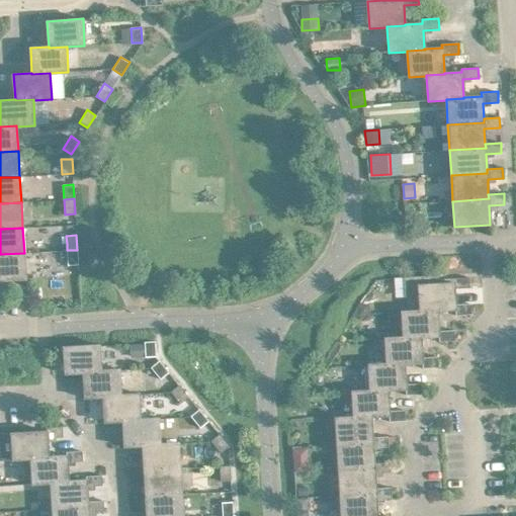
[(77,250),(67,250),(68,265),(78,264),(77,250)]
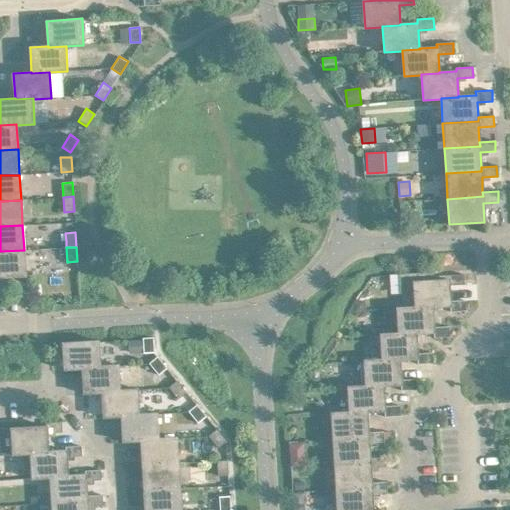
[(24,250),(0,251),(0,277),(26,276),(24,250)]
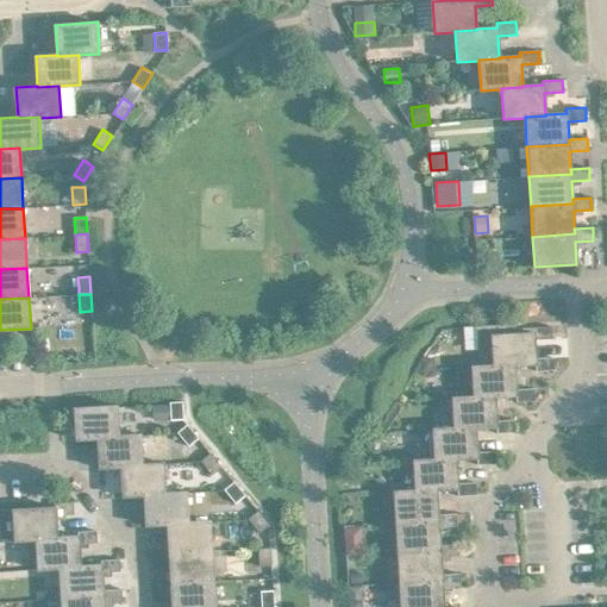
[(493,346),(494,365),(514,364),(514,365),(536,364),(536,370),(555,369),(554,357),(536,358),(534,339),(552,338),(551,326),(533,327),(533,332),(520,333),(520,324),(476,326),(479,348),(493,346)]
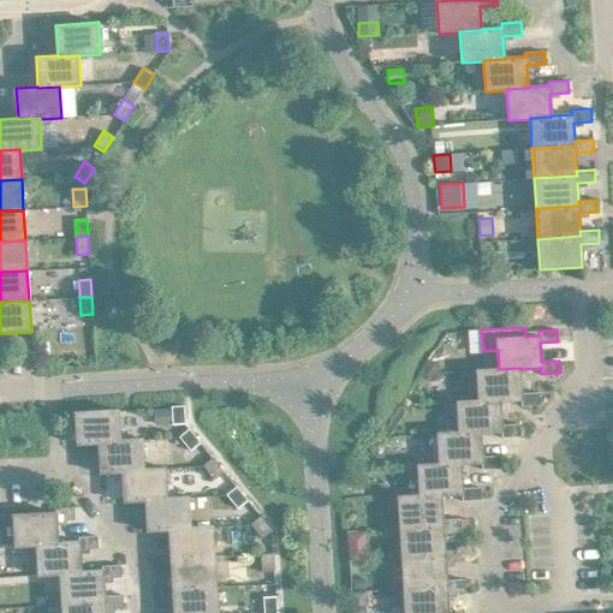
[(476,370),(478,400),(478,402),(500,399),(500,400),(522,399),(522,405),(541,404),(540,392),(522,393),(519,369),(519,368),(499,369),(476,370)]
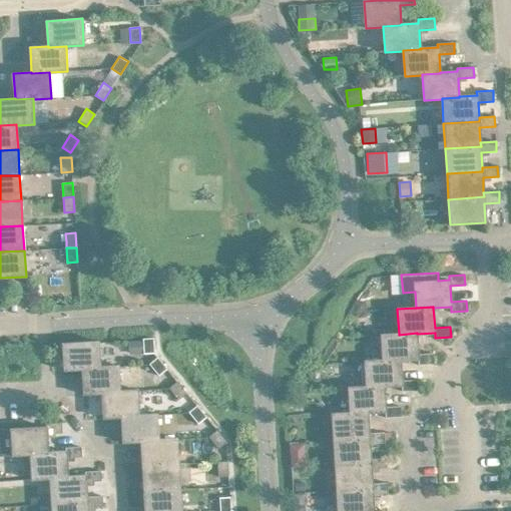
[(381,335),(383,360),(383,361),(401,360),(418,359),(419,365),(434,364),(433,353),(418,354),(417,334),(417,333),(399,335),(399,334),(381,335)]
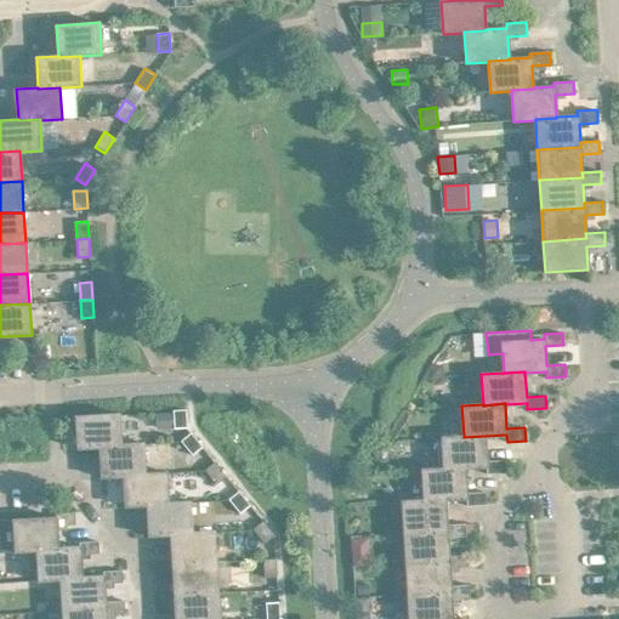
[(174,412),(174,429),(187,427),(186,409),(172,410),(174,412)]
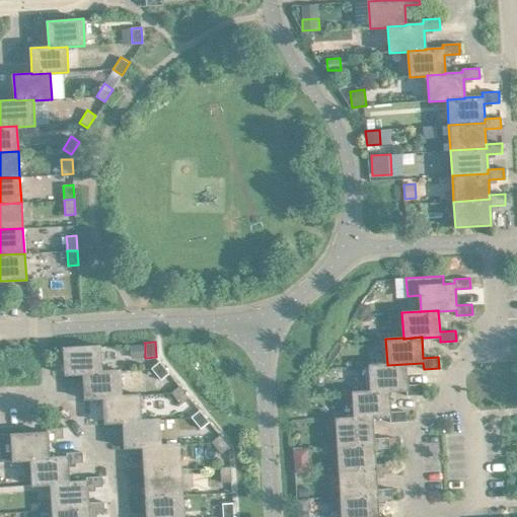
[(145,344),(130,345),(131,359),(145,358),(145,344)]
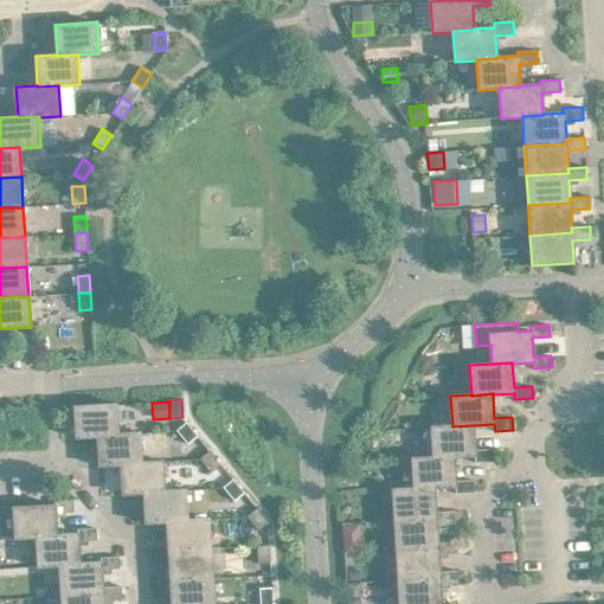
[(76,437),(97,436),(119,435),(119,434),(116,404),(74,406),(76,437)]
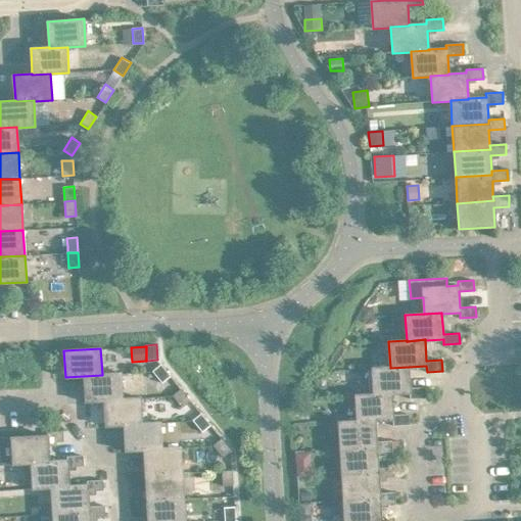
[(152,371),(161,382),(170,376),(160,364),(152,371)]
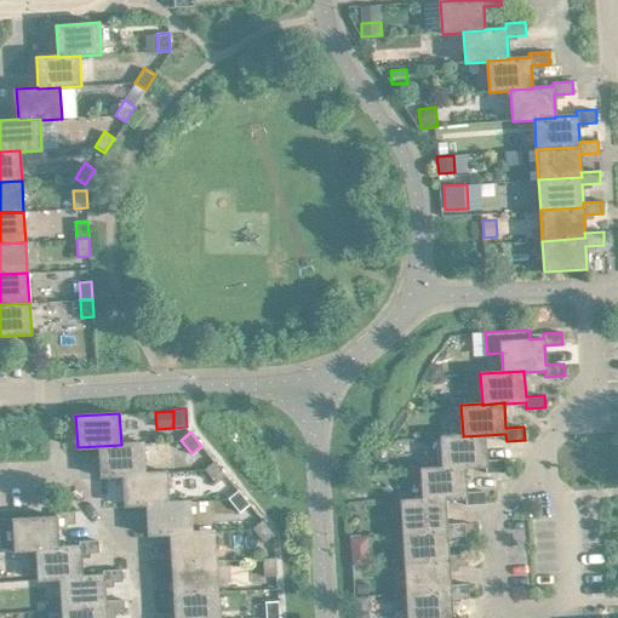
[(441,436),(442,467),(442,468),(464,467),(464,468),(486,465),(486,473),(505,471),(504,458),(486,459),(485,435),(463,436),(463,435),(441,436)]
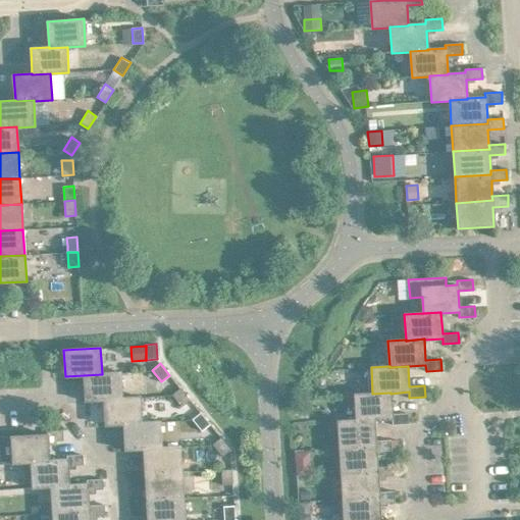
[(85,401),(103,400),(121,399),(121,398),(119,372),(102,373),(102,374),(84,375),(85,401)]
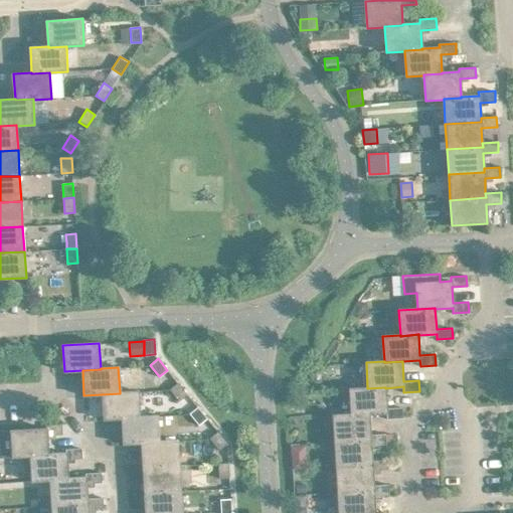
[(170,389),(179,400),(187,394),(178,382),(170,389)]
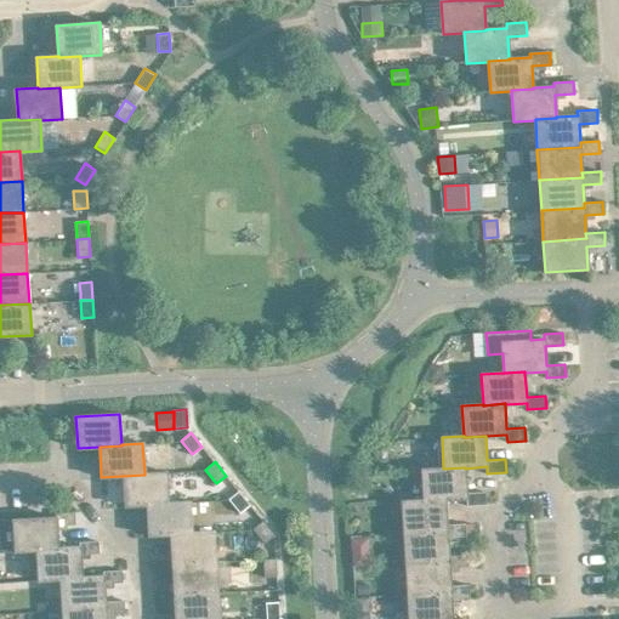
[(421,469),(424,500),(446,499),(446,500),(466,499),(467,505),(486,504),(486,492),(466,493),(465,469),(465,467),(443,469),(443,467),(421,469)]
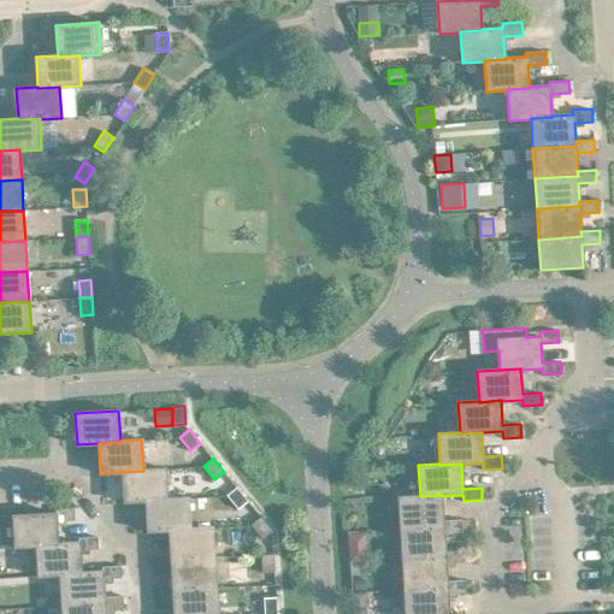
[(124,503),(146,501),(167,500),(167,499),(165,468),(143,470),(143,471),(122,472),(124,503)]
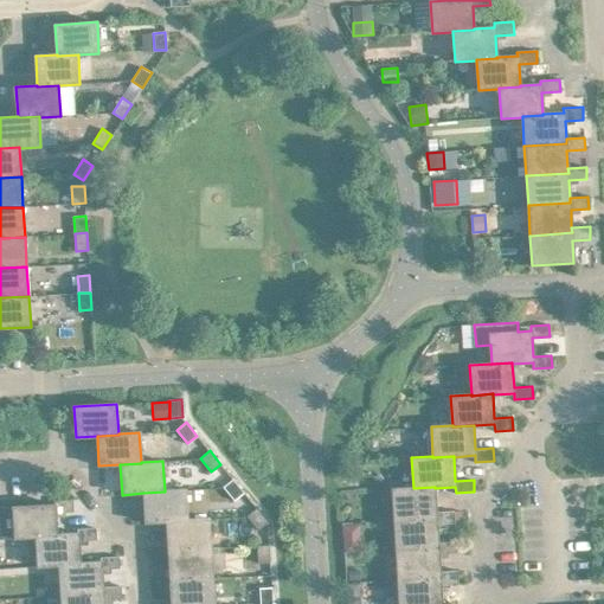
[(392,489),(393,520),(436,516),(436,512),(435,488),(435,487),(413,488),(392,489)]
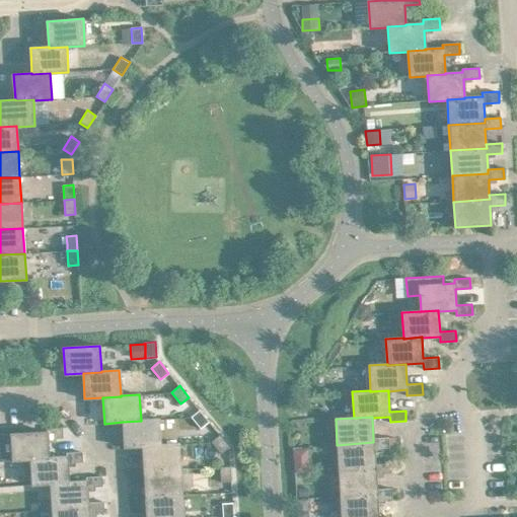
[(125,448),(142,446),(160,445),(160,444),(159,419),(141,420),(141,421),(123,422),(125,448)]
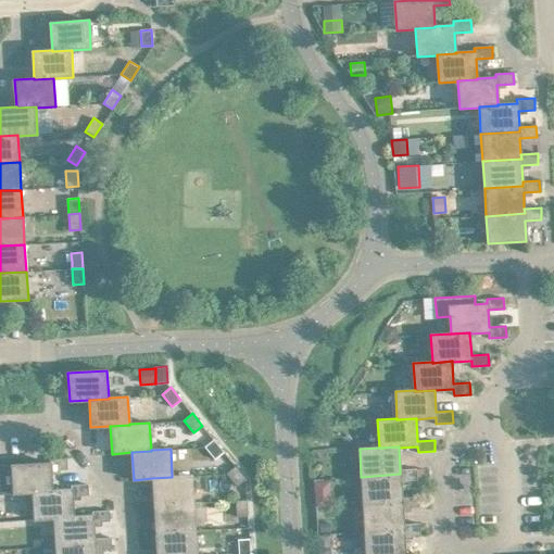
[(13,494),(33,493),(33,492),(52,491),(52,490),(51,470),(67,469),(66,457),(50,458),(50,463),(0,465),(0,494),(13,493),(13,494)]
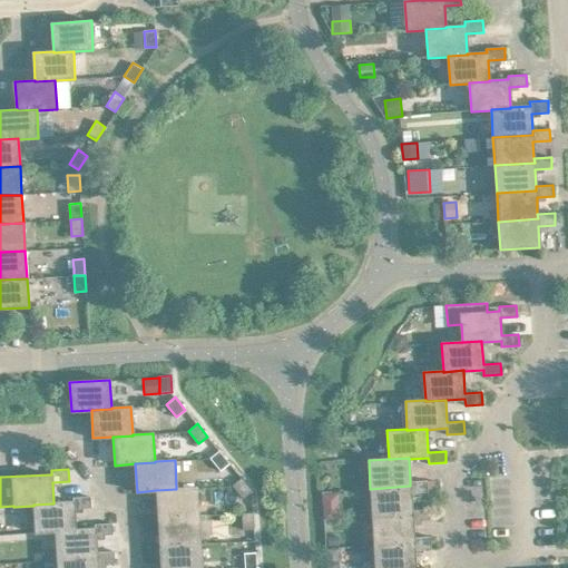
[(370,489),(372,517),(412,515),(412,509),(411,493),(428,492),(427,480),(410,481),(410,486),(370,489)]
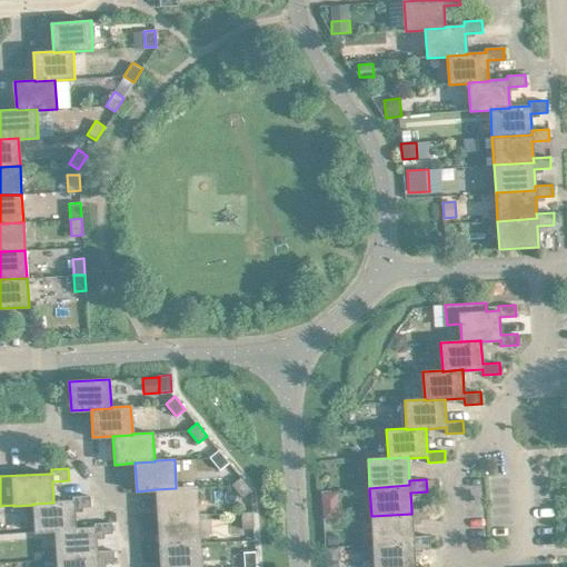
[(156,489),(158,517),(198,515),(196,486),(176,487),(176,488),(156,489)]
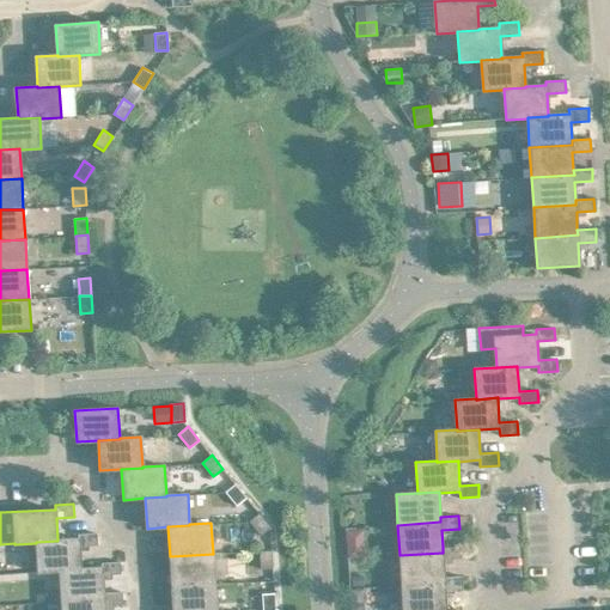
[(363,529),(346,530),(346,540),(359,540),(364,537),(363,529)]
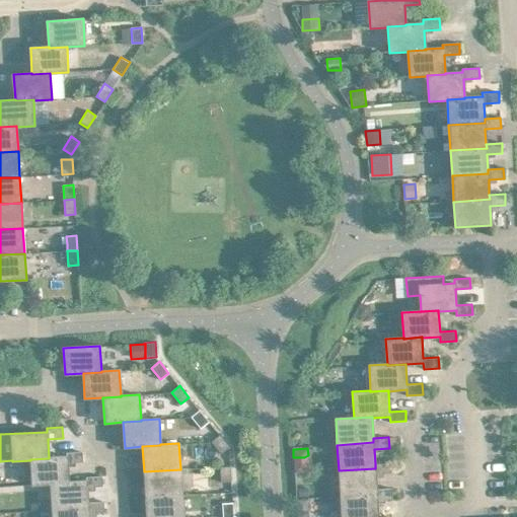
[(32,486),(51,485),(51,484),(68,483),(68,482),(67,463),(82,462),(82,451),(66,452),(66,456),(49,457),(49,458),(30,459),(30,460),(32,486)]
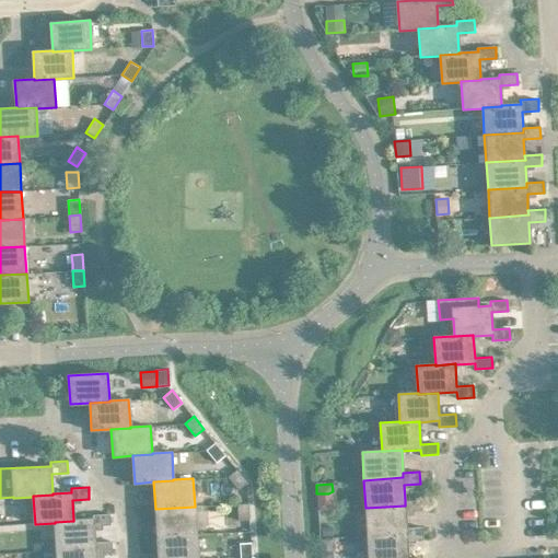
[(365,508),(368,535),(406,533),(406,527),(405,512),(421,511),(421,499),(405,500),(405,506),(365,508)]
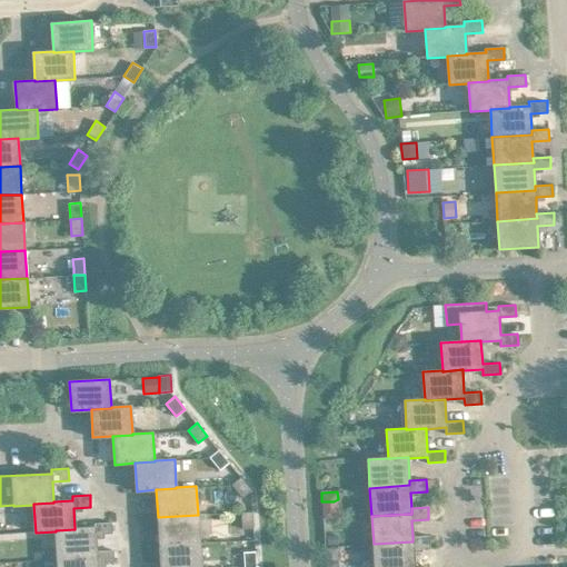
[(241,513),(242,528),(254,528),(252,511),(241,513)]
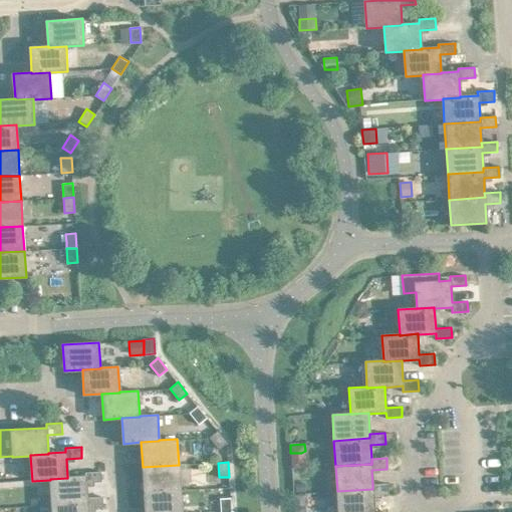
[(143,467),(145,492),(180,490),(179,465),(143,467)]
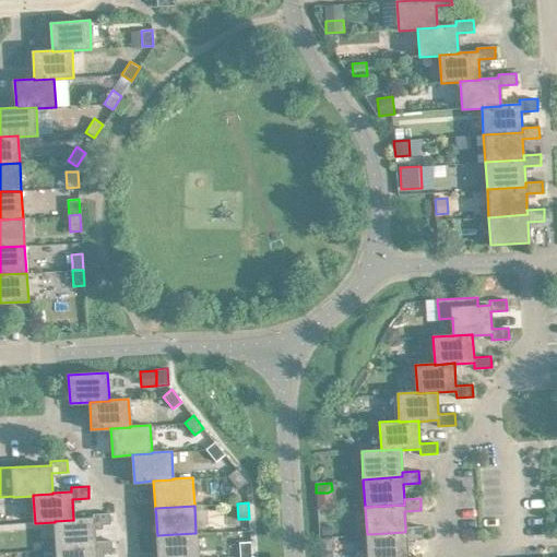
[(55,521),(55,522),(56,548),(95,546),(95,541),(94,525),(110,524),(109,512),(92,513),(93,518),(73,519),(73,520),(55,521)]
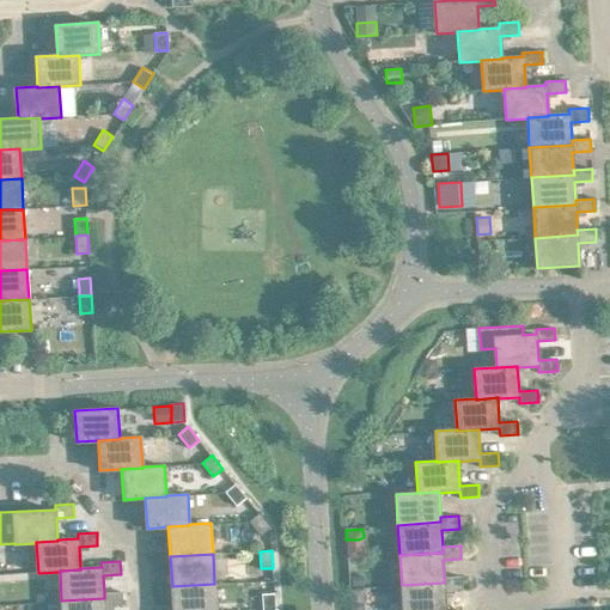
[(364,575),(351,575),(352,586),(364,586),(364,575)]
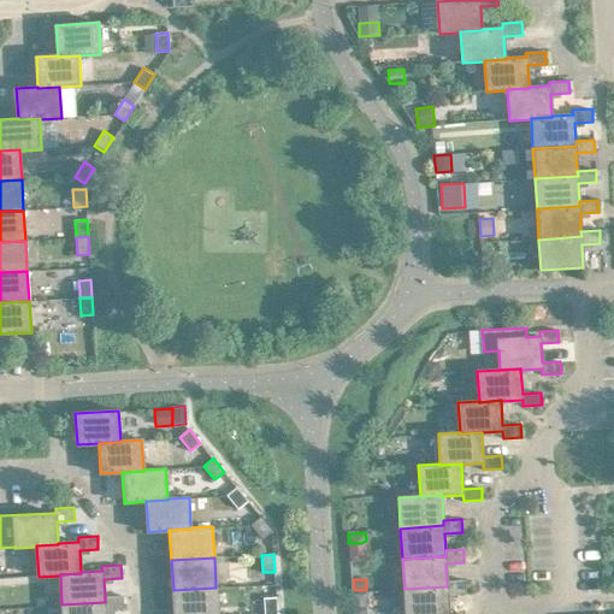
[(447,586),(405,589),(405,613),(448,613),(448,594),(466,592),(465,580),(447,580),(447,586)]
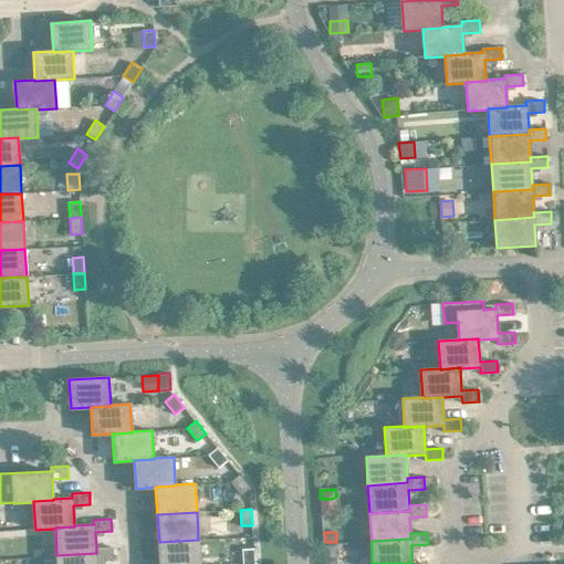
[(159,542),(159,563),(199,563),(198,540),(159,542)]
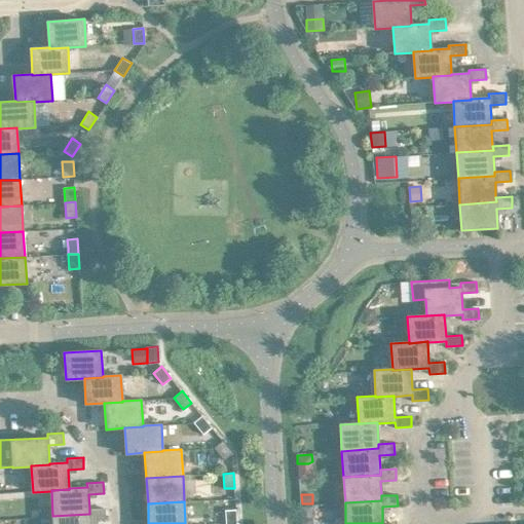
[(300,506),(300,523),(311,523),(310,506),(300,506)]
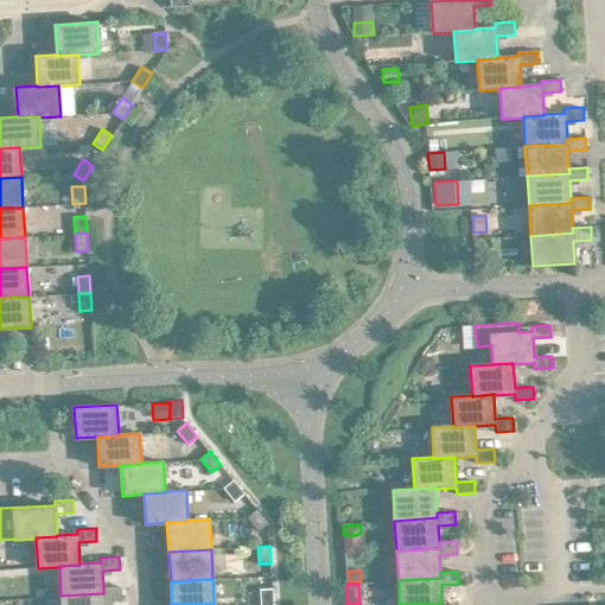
[(61,596),(61,604),(103,604),(103,600),(121,599),(121,586),(103,587),(103,593),(61,596)]
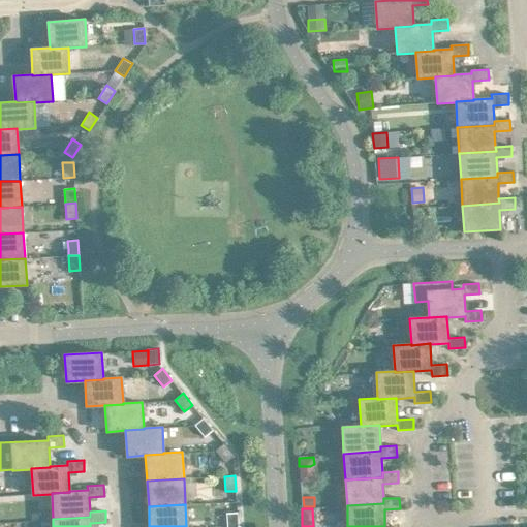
[(226,513),(227,526),(238,526),(237,513),(226,513)]
